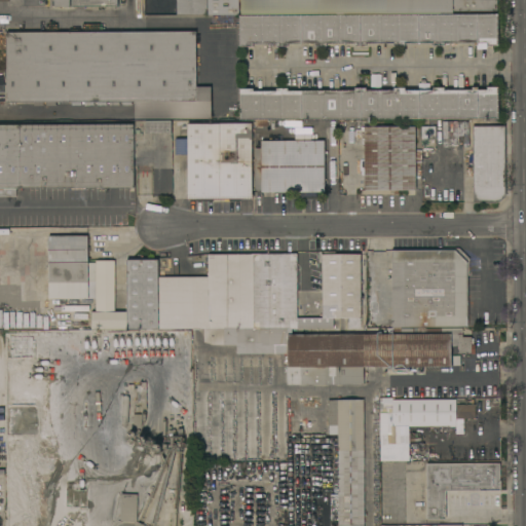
[(69,0),(69,8),(53,7),(53,0),(69,0)]
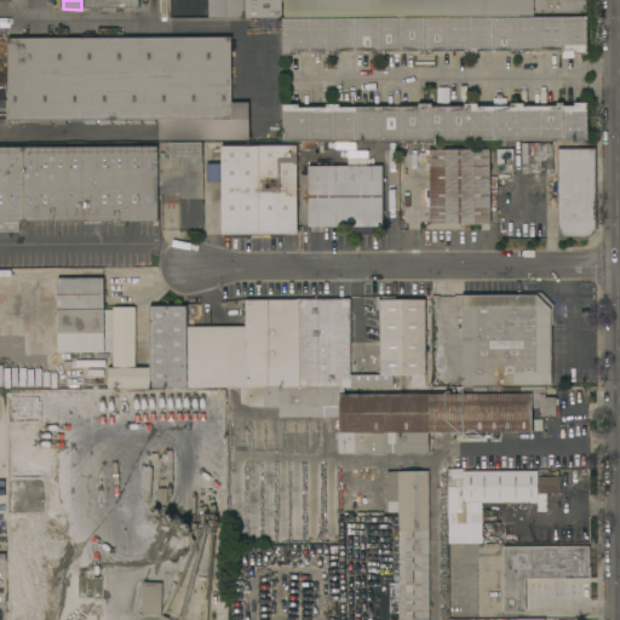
[(207,0),(244,0),(244,17),(207,17),(207,0)]
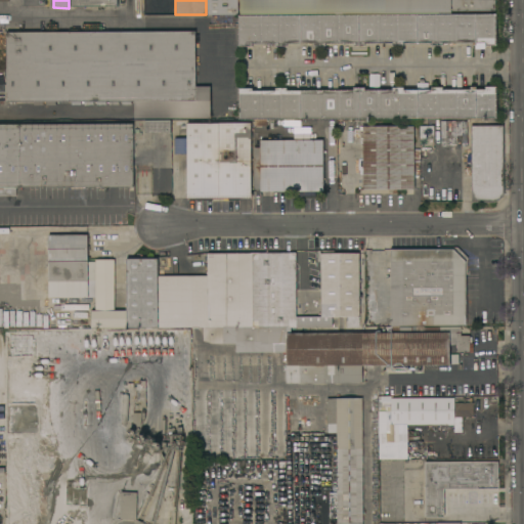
[(236,0),(237,15),(207,15),(207,0),(236,0)]
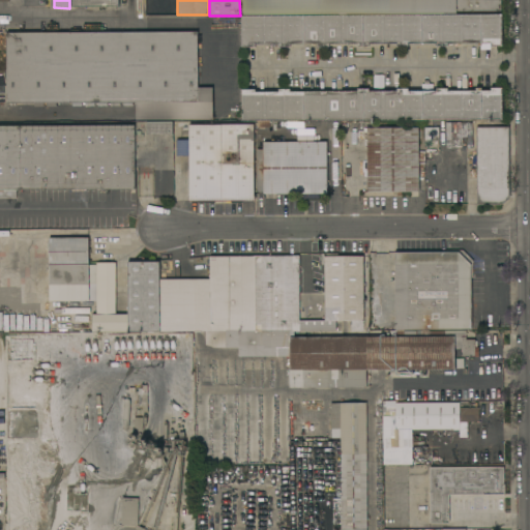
[(243,0),(500,0),(500,13),(243,16),(243,0)]
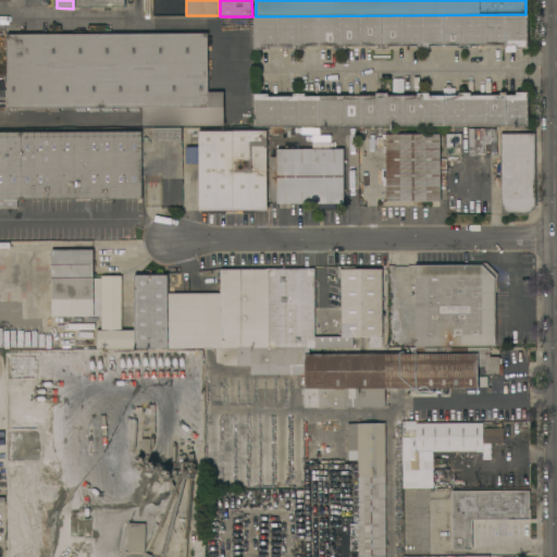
[(527,14),(527,48),(515,48),(515,45),(505,45),(505,48),(499,48),(499,45),(469,46),(469,48),(458,48),(458,46),(429,46),(429,48),(417,48),(417,46),(387,46),(387,49),(374,49),(374,46),(345,46),(345,49),(334,49),(334,46),(304,47),(304,49),(292,49),(292,47),(268,47),(268,49),(252,49),(252,16),(256,16),(525,14),(527,14)]
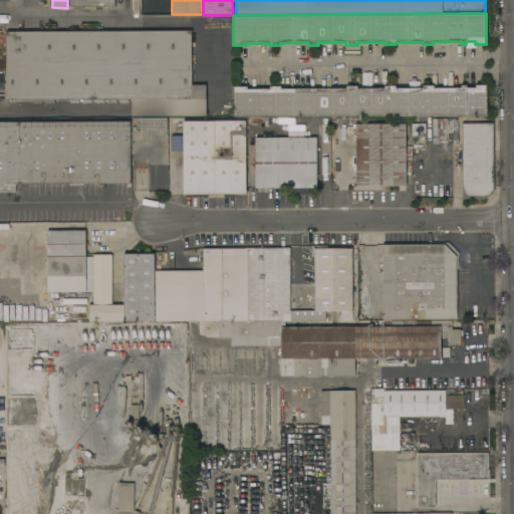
[(192,98),(6,100),(6,32),(192,31),(192,98)]
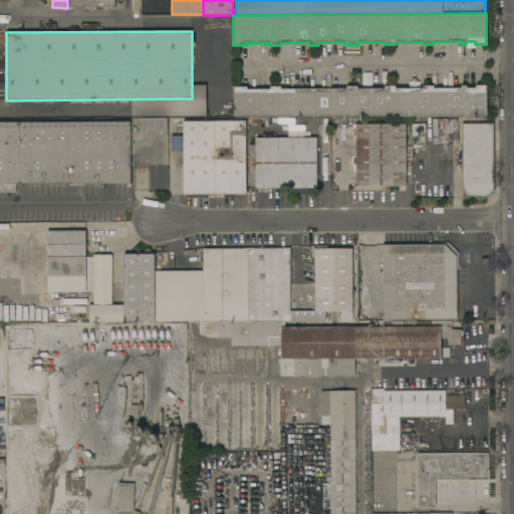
[(234,116),(234,86),(247,86),(247,89),(270,89),(270,86),(280,86),(280,88),(346,88),(346,85),(357,85),(357,88),(384,88),(384,85),(396,85),(396,88),(423,88),(423,85),(434,85),(434,88),(461,88),(461,84),(466,84),(466,88),(476,88),(476,84),(487,84),(487,115),(234,116)]
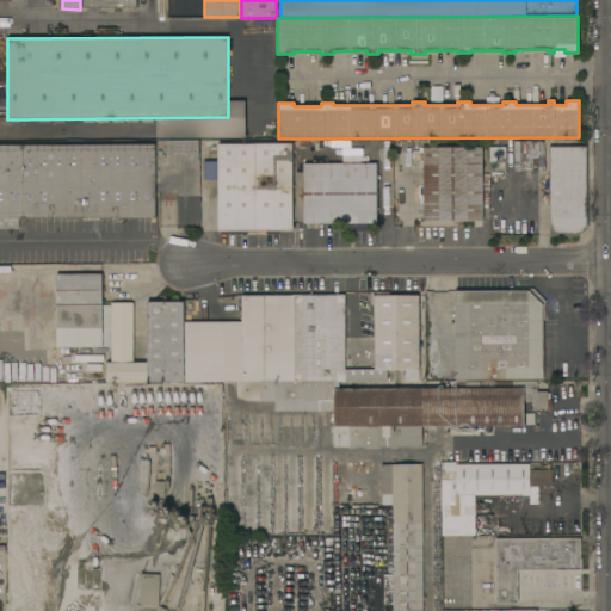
[(198,154),(183,155),(184,171),(177,171),(177,155),(168,155),(168,141),(198,140),(198,154)]
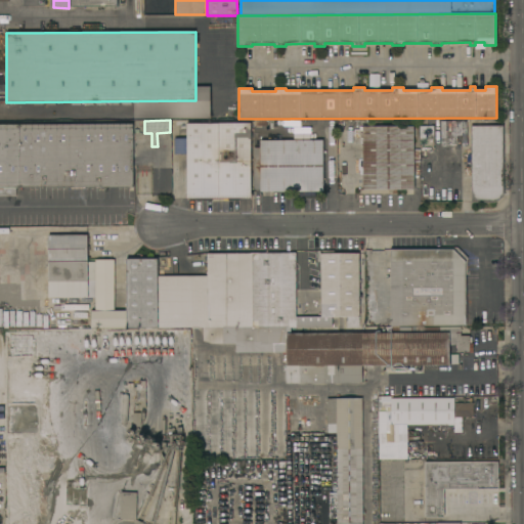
[(186,124),(251,123),(251,199),(186,199),(186,124)]
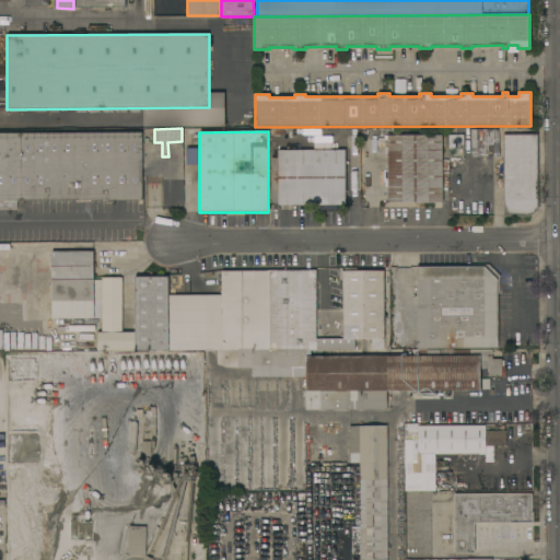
[(0,132),(141,132),(141,199),(18,200),(18,209),(0,209),(0,132)]
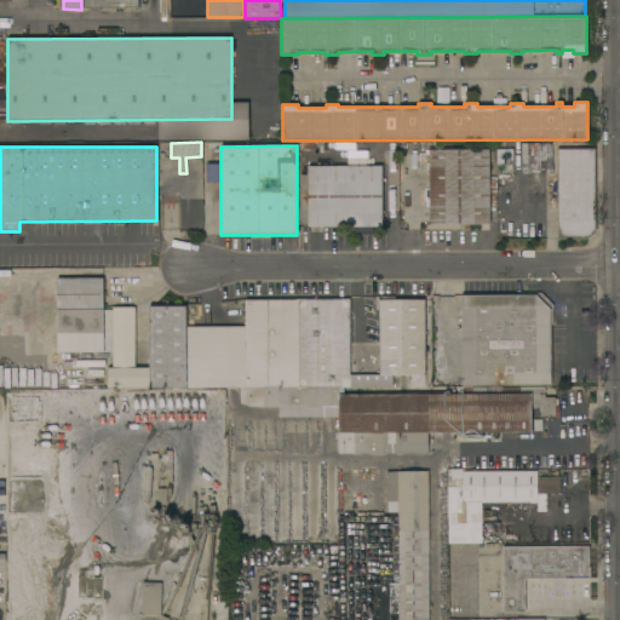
[(586,239),(557,239),(557,148),(595,149),(595,231),(586,239)]
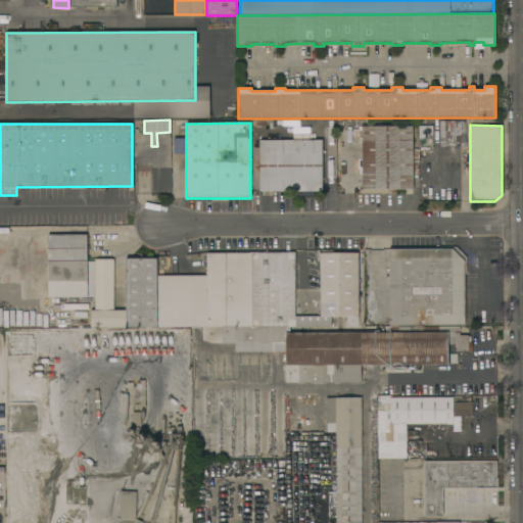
[(413,126),(413,189),(395,189),(395,193),(391,193),(391,189),(362,190),(362,126),(413,126)]
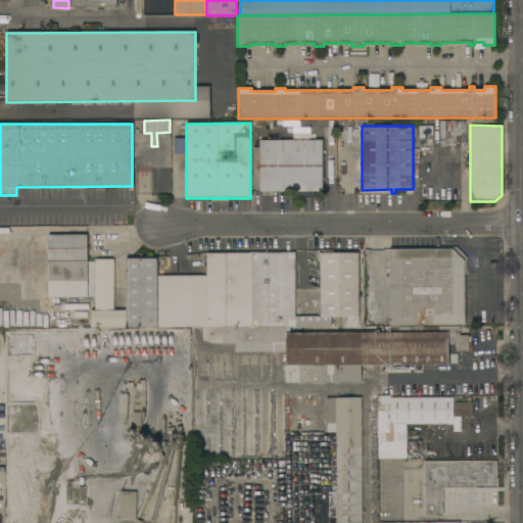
[(433,139),(419,139),(418,126),(433,126),(433,139)]
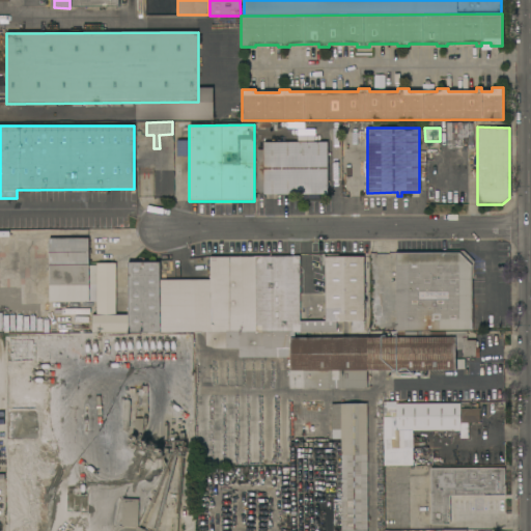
[(328,194),(319,194),(319,199),(303,199),(303,194),(257,194),(257,150),(256,150),(256,139),(262,139),(262,142),(327,142),(328,194)]
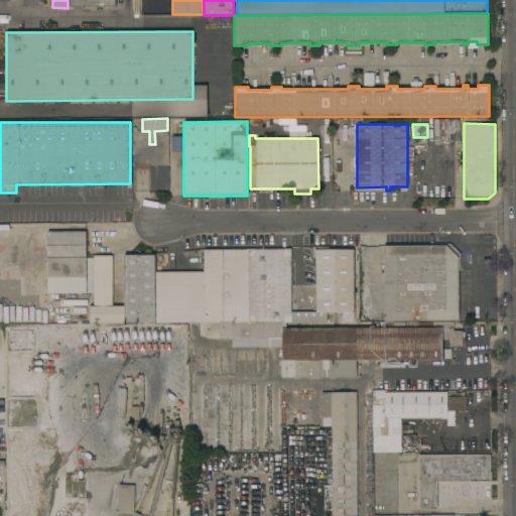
[(47,293),(46,232),(86,231),(86,258),(94,258),(94,277),(86,277),(86,293),(47,293)]
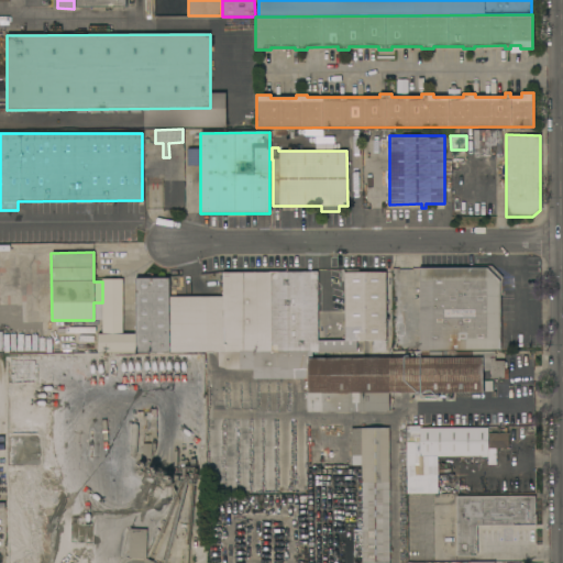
[(503,295),(499,295),(500,350),(419,350),(418,268),(473,267),(473,265),(490,265),(501,276),(503,295)]
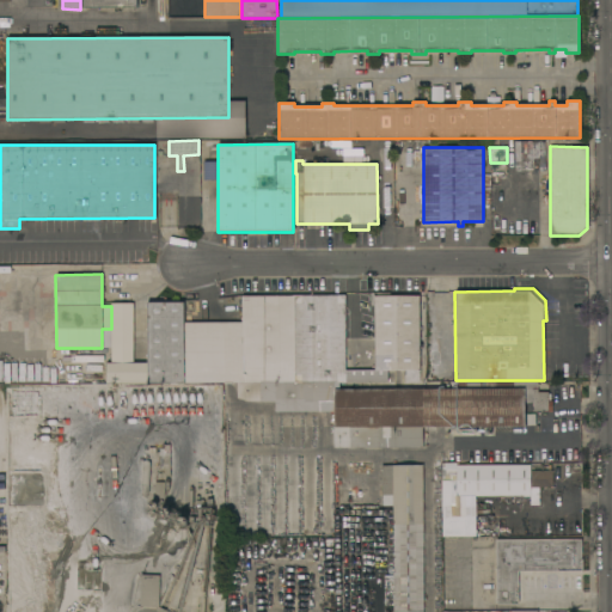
[(346,369),(374,369),(374,306),(371,306),(371,293),(374,293),(374,297),(418,295),(420,328),(423,326),(423,340),(418,340),(420,369),(412,371),(412,381),(346,383),(346,369)]
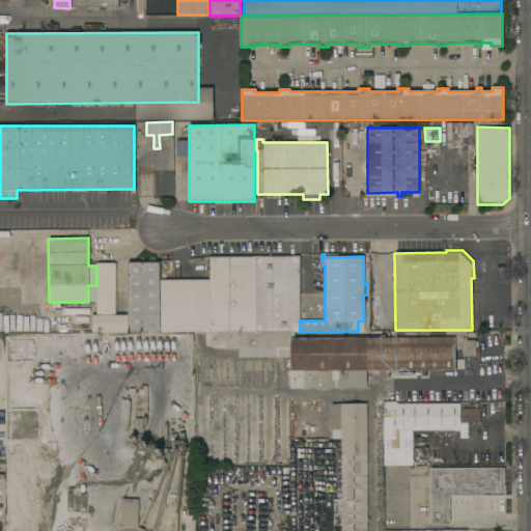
[(371,255),(371,269),(393,268),(393,254),(371,255)]
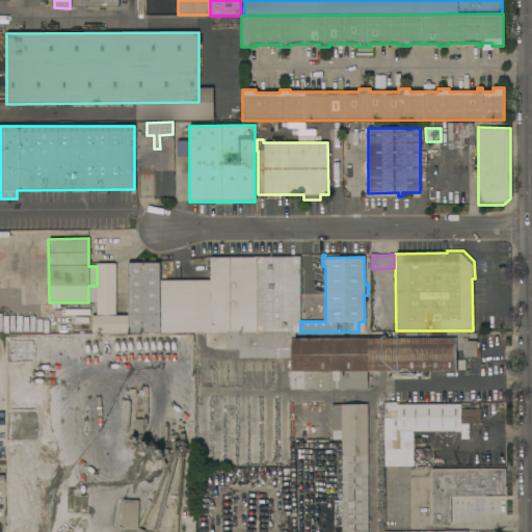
[(161,333),(160,281),(210,281),(210,257),(299,257),(300,321),(300,333),(290,333),(239,333),(161,333)]
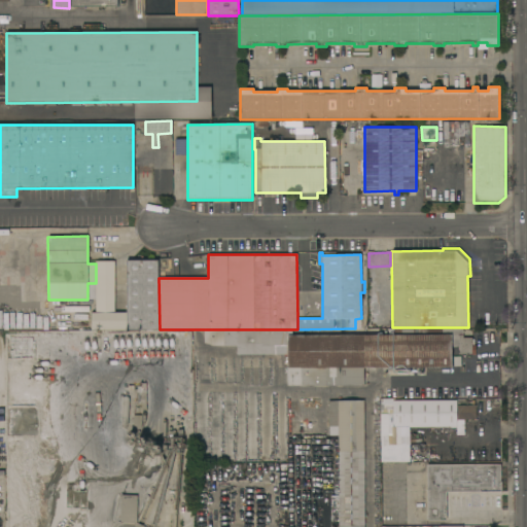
[(113,260),(95,261),(95,313),(91,313),(92,331),(127,330),(126,312),(114,312),(113,260)]
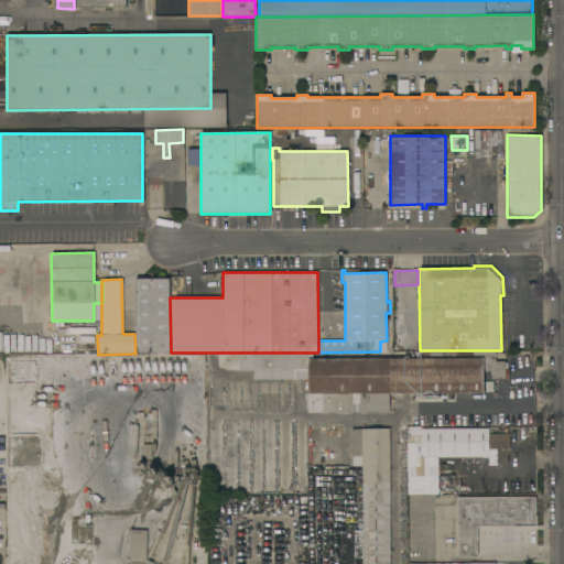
[(170,354),(128,354),(128,346),(136,346),(136,279),(169,279),(170,354)]
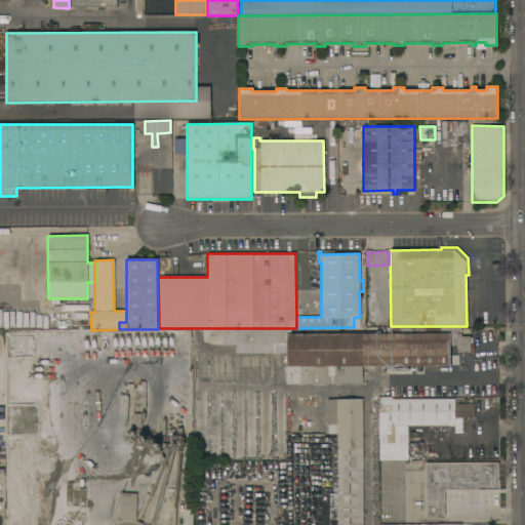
[(286,328),(286,334),(385,333),(385,328),(461,327),(461,336),(470,336),(470,337),(472,337),(472,344),(474,344),(474,354),(470,354),(470,353),(457,353),(457,346),(450,346),(450,365),(405,366),(405,368),(390,368),(390,366),(362,366),(362,384),(287,384),(286,345),(236,345),(236,328),(286,328)]
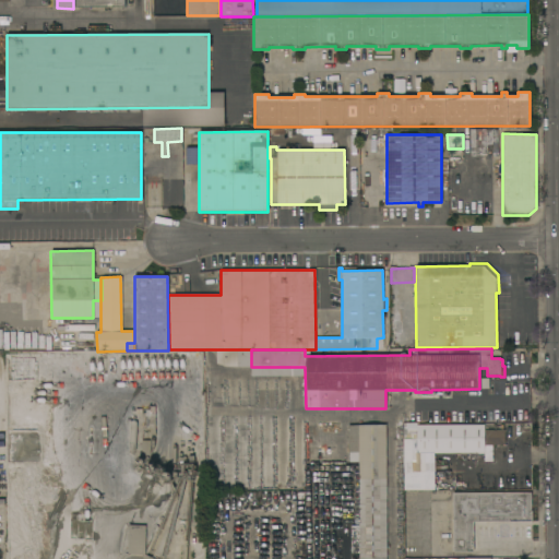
[(150,433),(150,429),(146,429),(145,409),(150,409),(149,406),(154,406),(155,433),(150,433)]
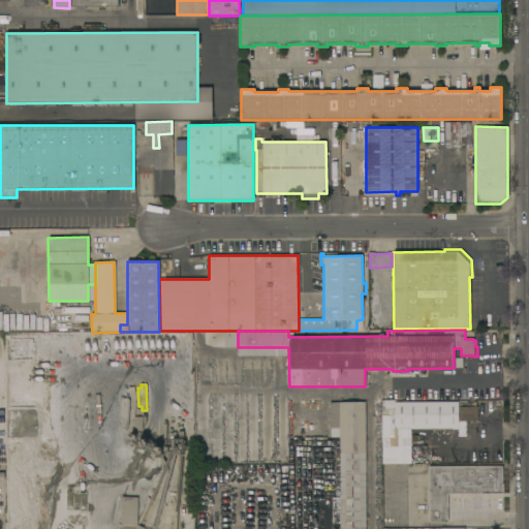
[(458,407),(477,406),(477,421),(458,421),(458,428),(395,429),(395,415),(382,416),(382,413),(381,413),(381,400),(394,400),(394,402),(458,402),(458,407)]
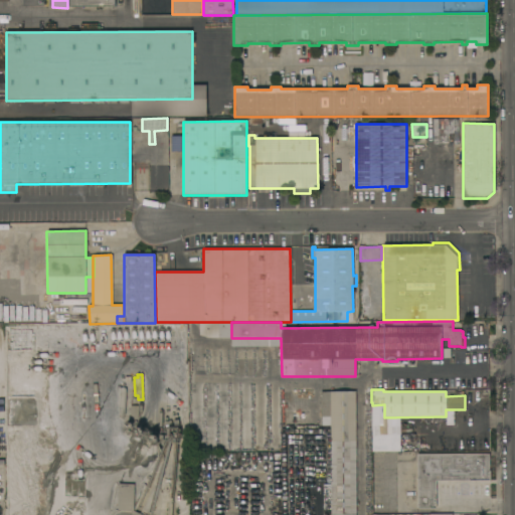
[(330,514),(330,425),(322,425),(322,416),(321,416),(321,391),(355,391),(355,514),(330,514)]
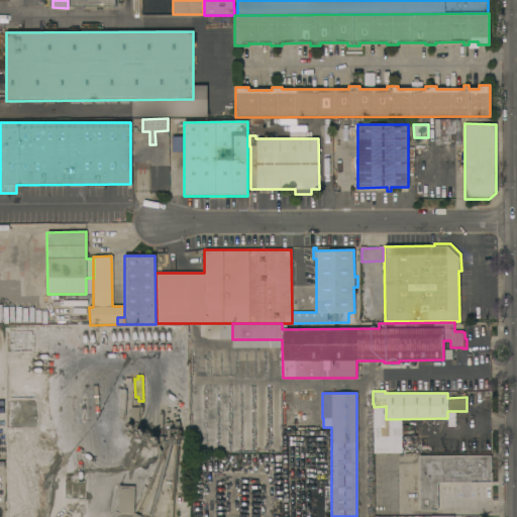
[(492,483),(437,483),(437,510),(419,511),(419,455),(492,455),(492,483)]
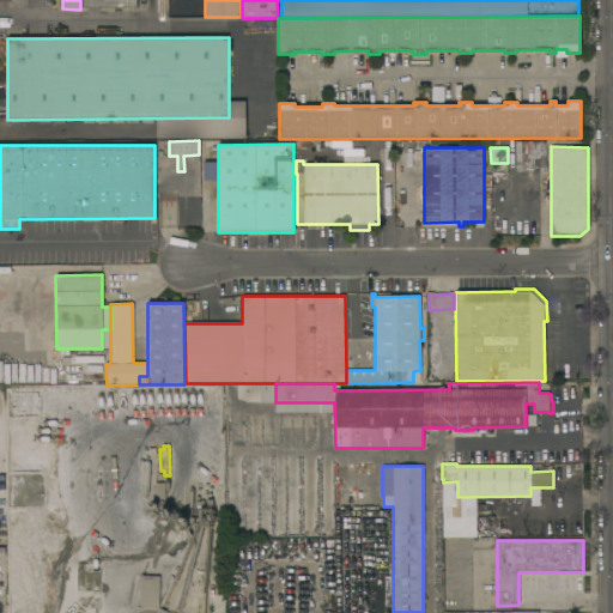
[(140,576),(159,576),(158,608),(140,608),(140,576)]
